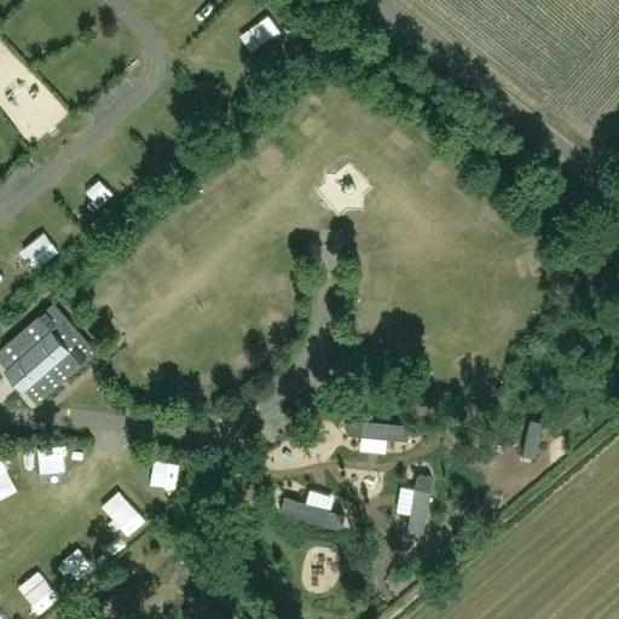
[(270,35),(235,53),(243,69),(278,51),(270,35)]
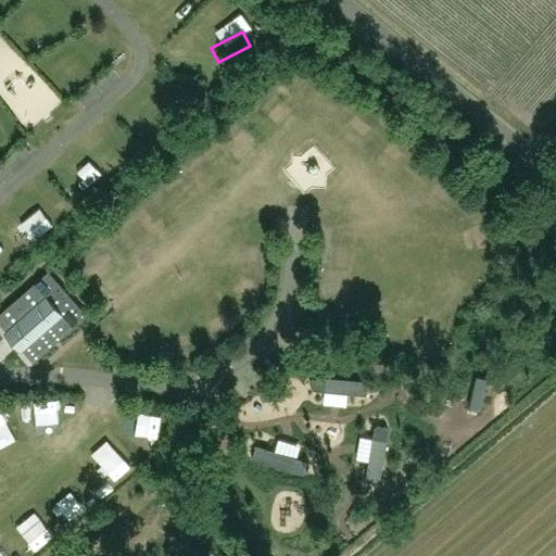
[(61,84),(72,79),(63,59),(52,64),(61,84)]
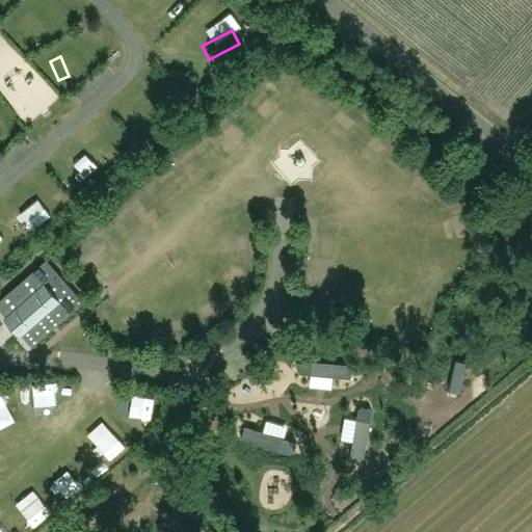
[(95,151),(81,165),(92,177),(106,162),(95,151)]
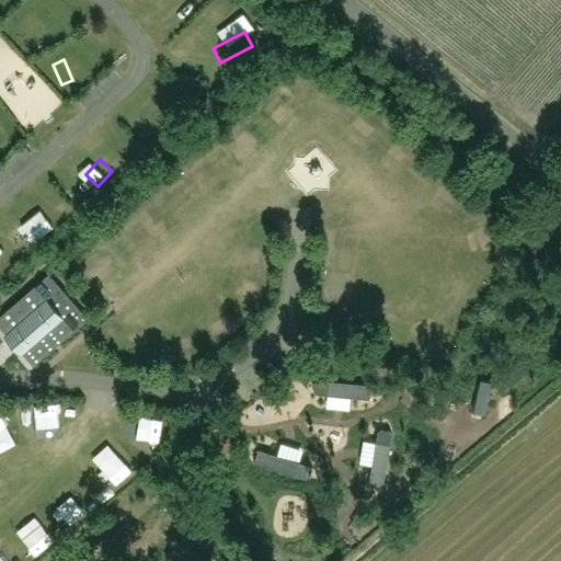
[(47,274),(0,316),(0,328),(6,334),(8,332),(25,352),(23,354),(34,366),(88,319),(47,274)]
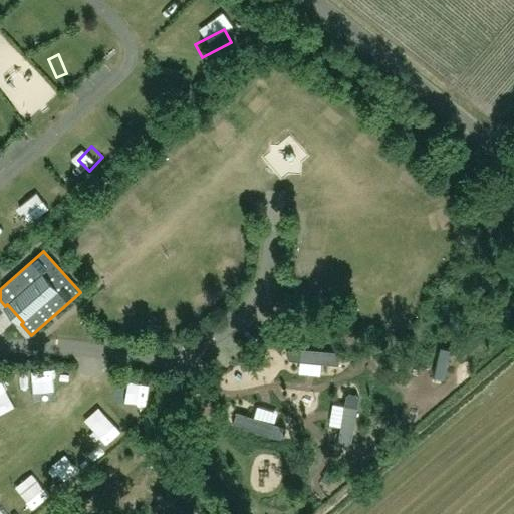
[(451,348),(440,345),(433,374),(445,377),(451,348)]
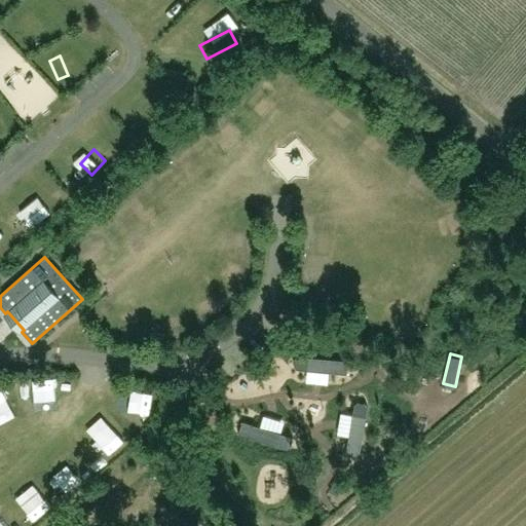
[(307,370),(329,373),(346,375),(348,362),(296,355),(294,357),(293,366),(295,369),(307,370)]
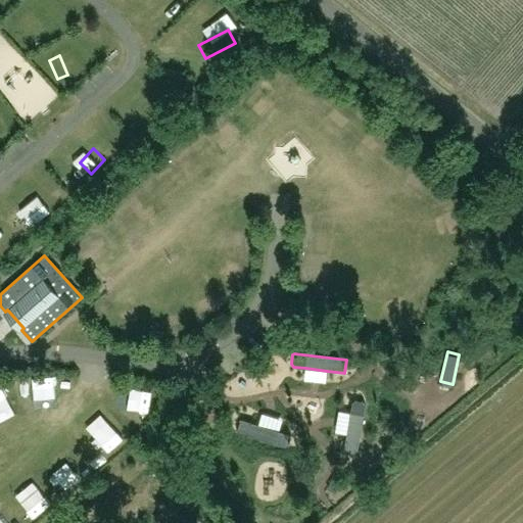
[(48,378),(48,409),(66,409),(66,378),(48,378)]
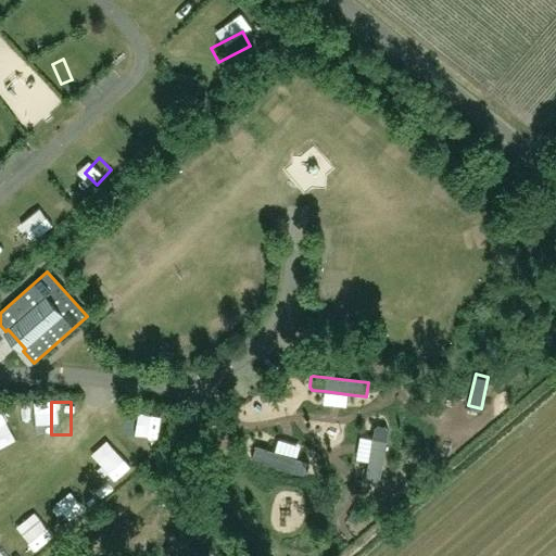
[(131,427),(146,453),(166,442),(153,416),(131,427)]
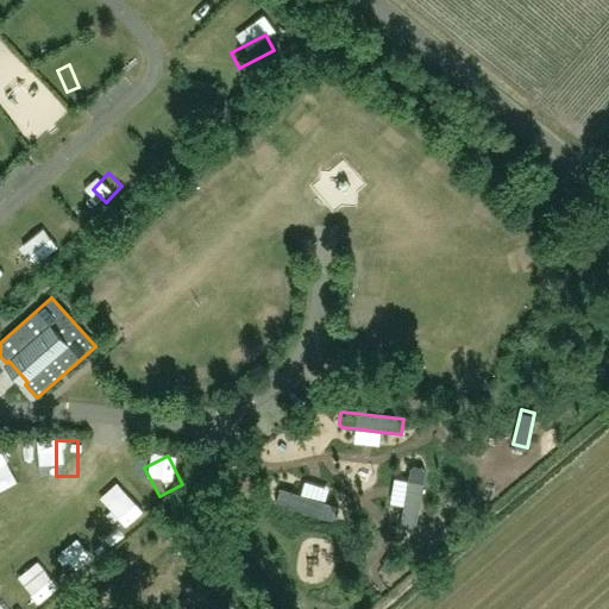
[(409,466),(407,482),(403,507),(400,527),(415,529),(425,470),(424,468),(413,465),(409,466)]
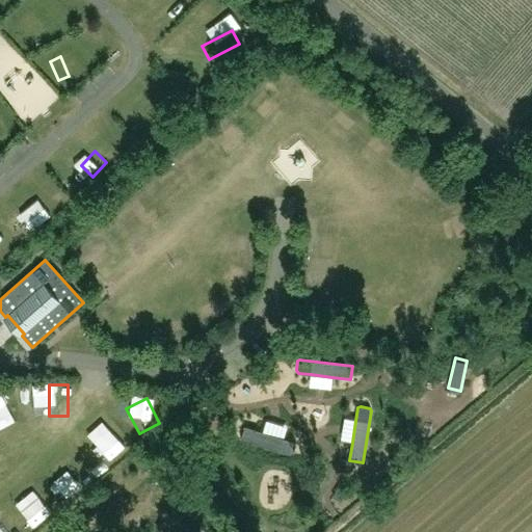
[(244,426),(240,440),(290,454),(293,454),(295,445),(294,442),(282,437),(261,431),(244,426)]
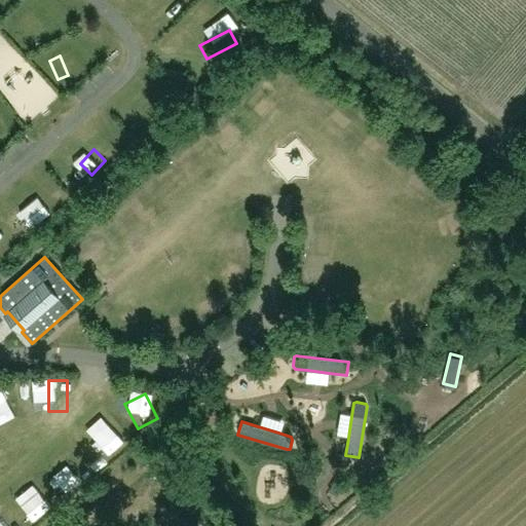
[(110,426),(94,441),(108,457),(124,444),(110,426)]
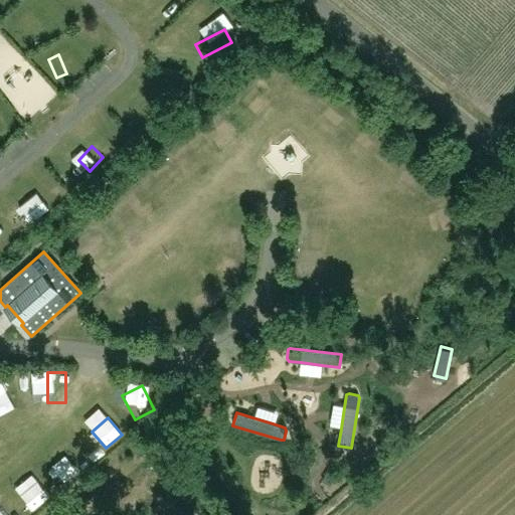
[(69,441),(54,450),(66,472),(82,463),(69,441)]
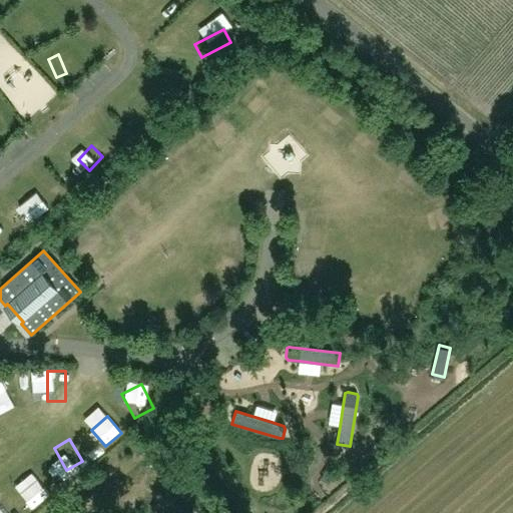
[(34,473),(18,489),(32,502),(47,487),(34,473)]
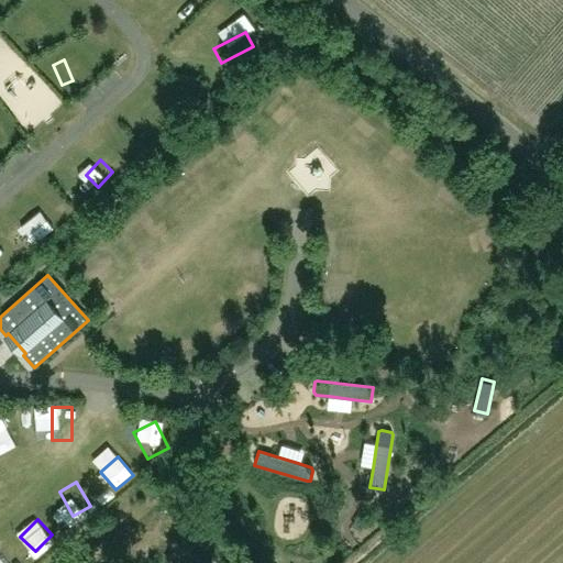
[(0,562),(13,562),(0,550),(0,562)]
